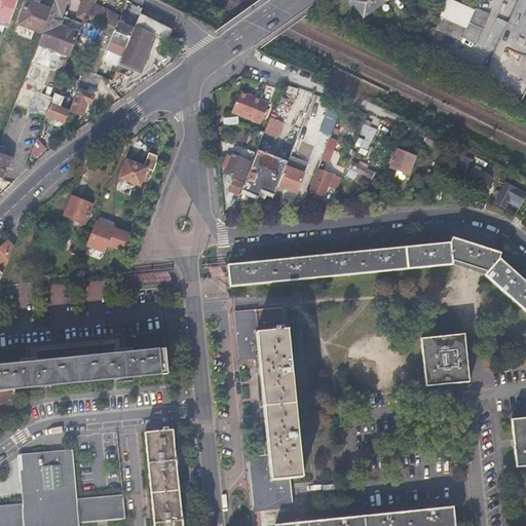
[(3,0),(0,10),(0,21),(7,24),(15,0),(3,0)]
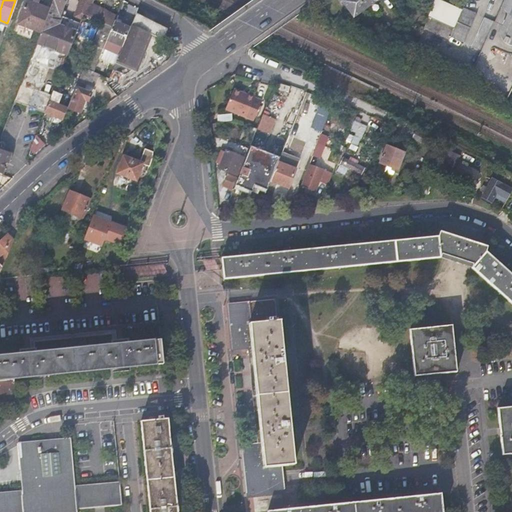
[(41,31),(50,8),(29,0),(26,0),(18,23),(41,31)]
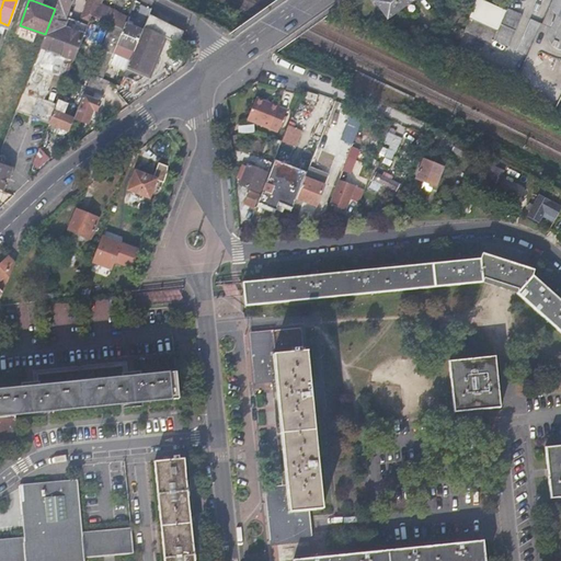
[(71,0),(57,0),(55,9),(45,34),(41,47),(73,60),(84,34),(63,25),(71,0)]
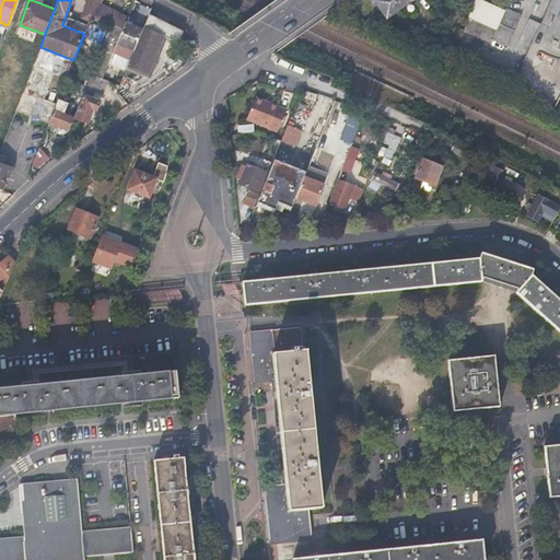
[(88,0),(81,19),(89,22),(91,15),(112,23),(124,28),(126,22),(128,18),(101,4),(102,0),(88,0)]
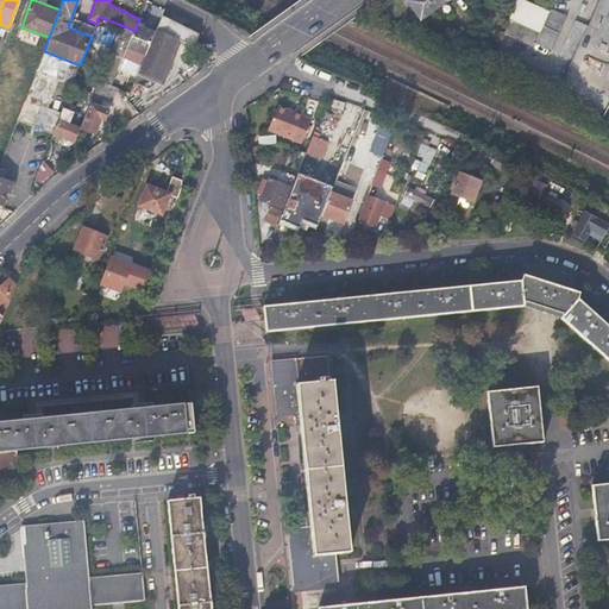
[(408,0),(421,17),(445,0),(408,0)]
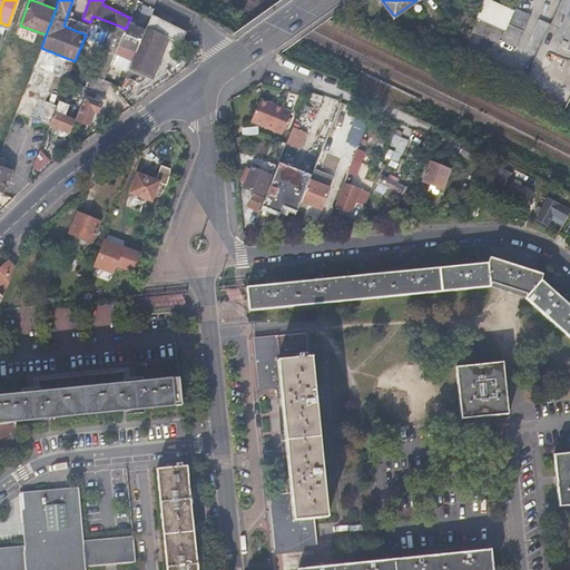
[(569,0),(560,0),(558,8),(566,15),(549,51),(562,57),(569,38),(569,0)]
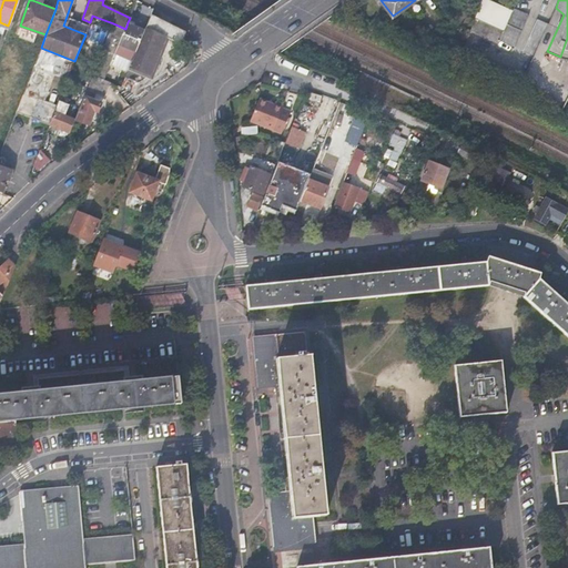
[(476,16),(470,30),(499,43),(501,39),(516,47),(528,19),(529,16),(514,8),(511,12),(504,29),(476,16)]
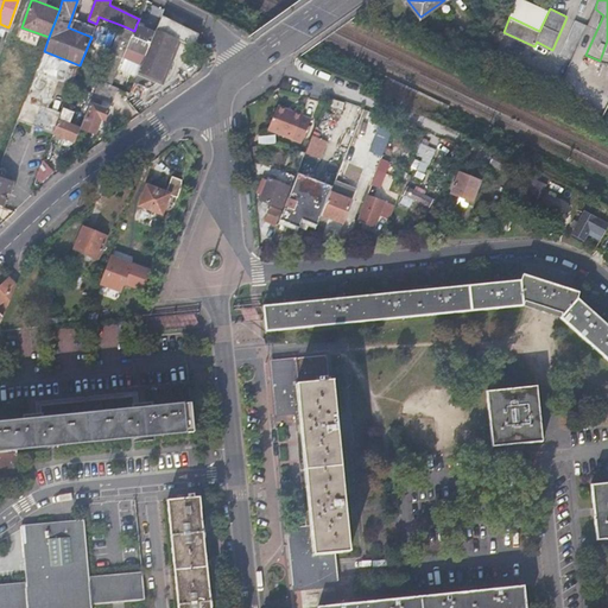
[(197,36),(160,18),(154,32),(146,55),(143,62),(139,71),(160,80),(175,43),(178,44),(179,40),(192,46),(197,36)]
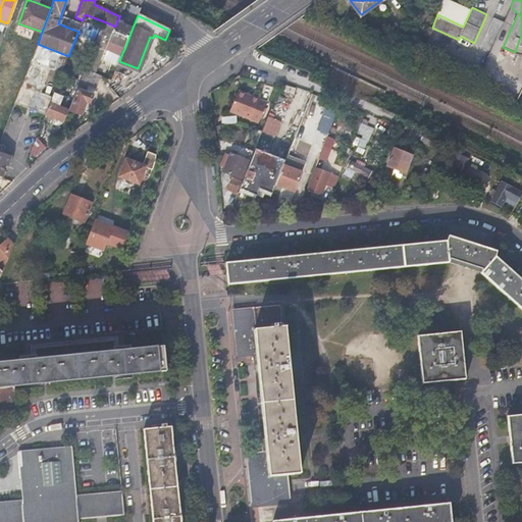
[(481,46),(491,51),(493,46),(504,22),(494,17),(481,46)]
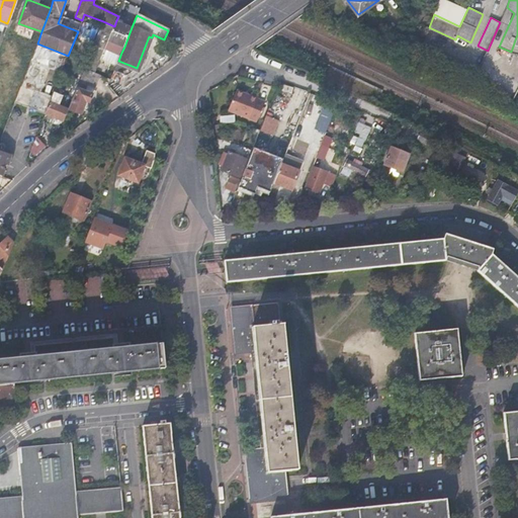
[(132,27),(116,20),(114,26),(103,21),(85,68),(96,73),(108,40),(124,47),(132,27)]
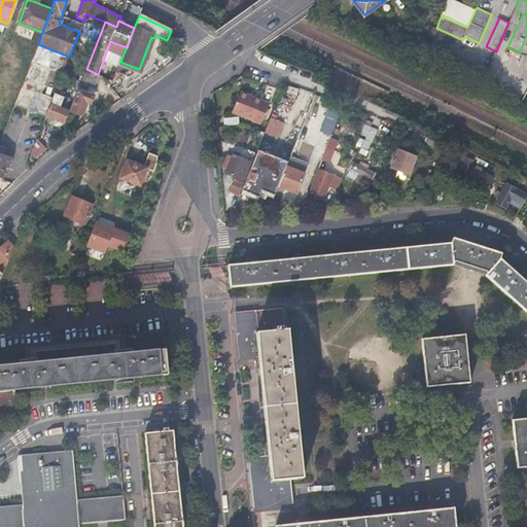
[(98,74),(86,69),(78,90),(79,90),(71,111),(82,115),(88,103),(91,104),(94,96),(83,92),(85,86),(94,90),(99,74),(98,74)]
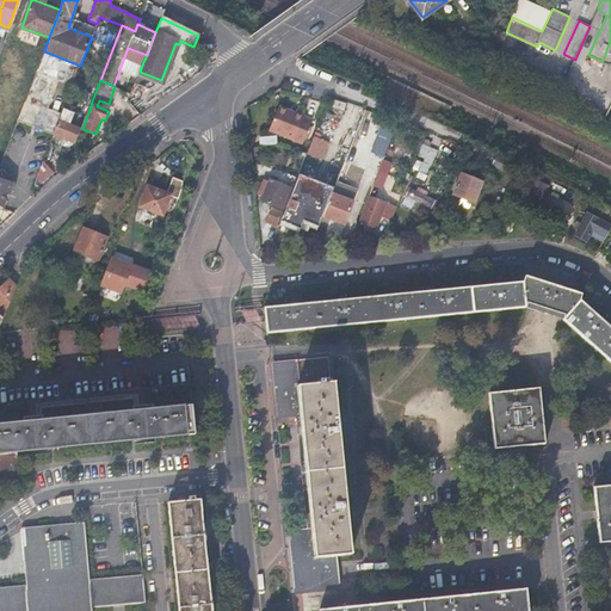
[(296,111),(279,105),(270,130),(304,143),(314,118),(304,115),(306,112),(297,109),(296,111)]
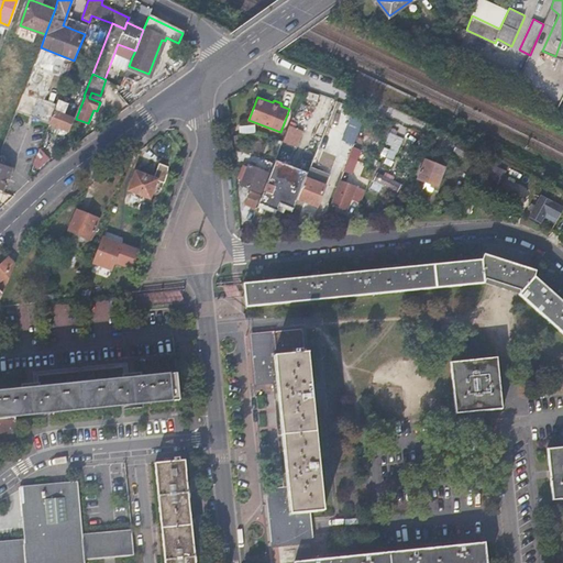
[(69,103),(58,99),(50,122),(50,123),(69,131),(75,118),(69,117),(70,113),(66,111),(69,103)]
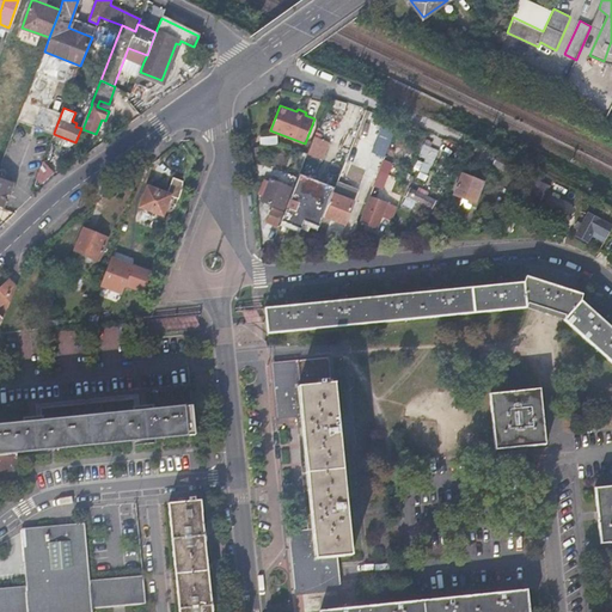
[(275,136),(259,138),(259,146),(276,145),(275,136)]
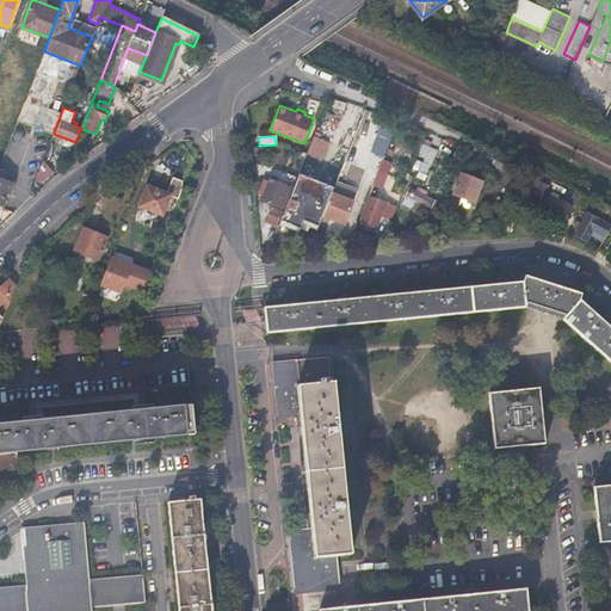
[(322,161),(329,142),(313,136),(307,155),(322,161)]
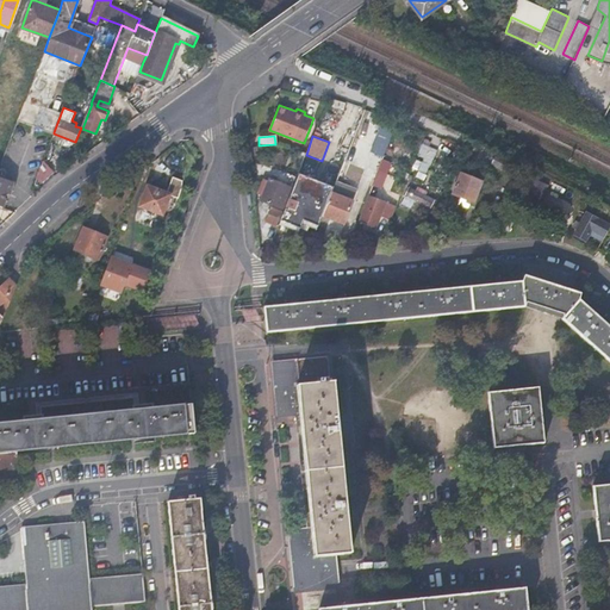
[(379,169),(388,143),(377,138),(367,163),(375,167),(372,173),(377,175),(379,169)]
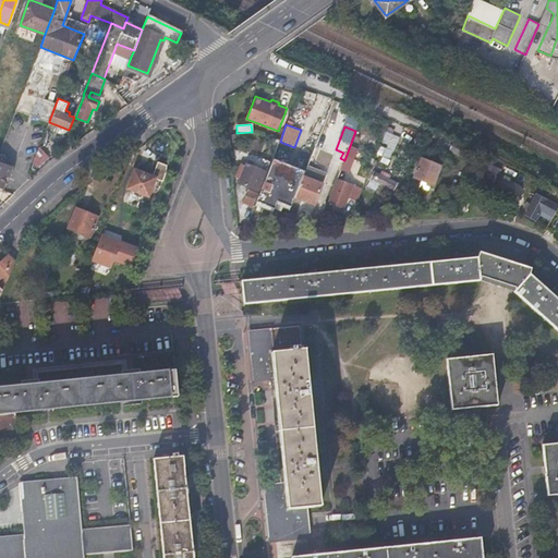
[(380,145),(383,145),(376,161),(388,166),(399,136),(386,132),(380,145)]
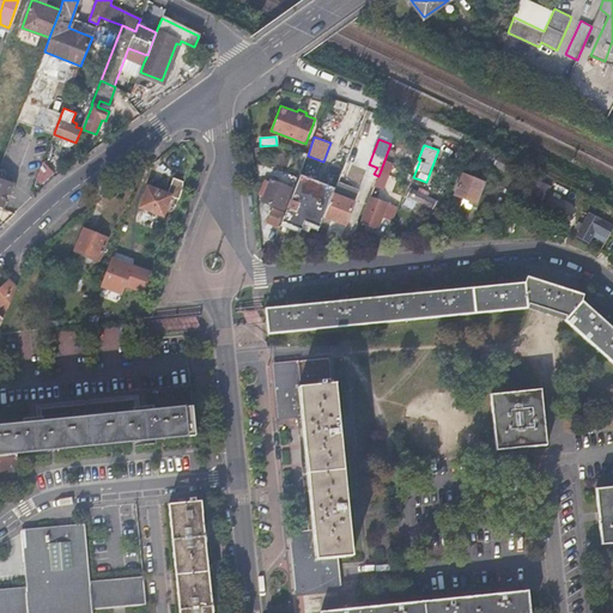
[(498,155),(495,164),(510,171),(515,163),(498,155)]
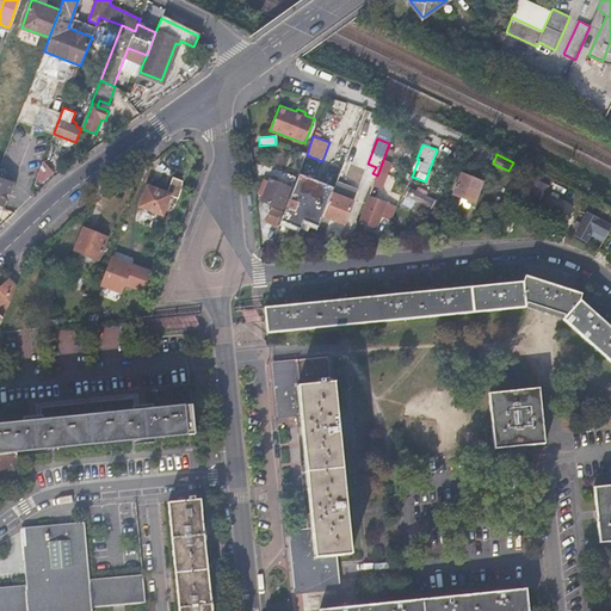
[(388,173),(380,170),(377,176),(374,184),(383,187),(388,173)]
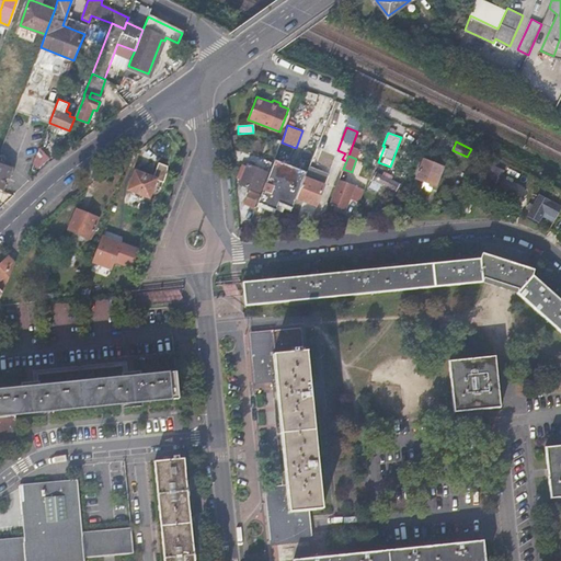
[(248,158),(241,174),(244,175),(241,183),(260,191),(270,167),(248,158)]
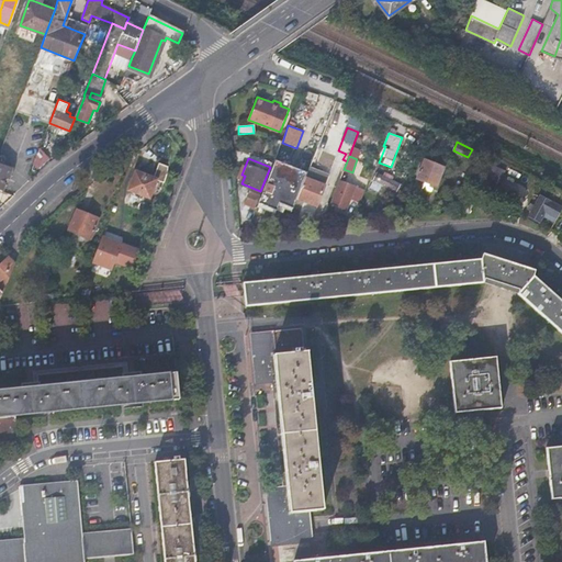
[(425,158),(417,178),(425,181),(423,187),(429,190),(423,209),(428,212),(438,186),(436,184),(444,166),(425,158)]
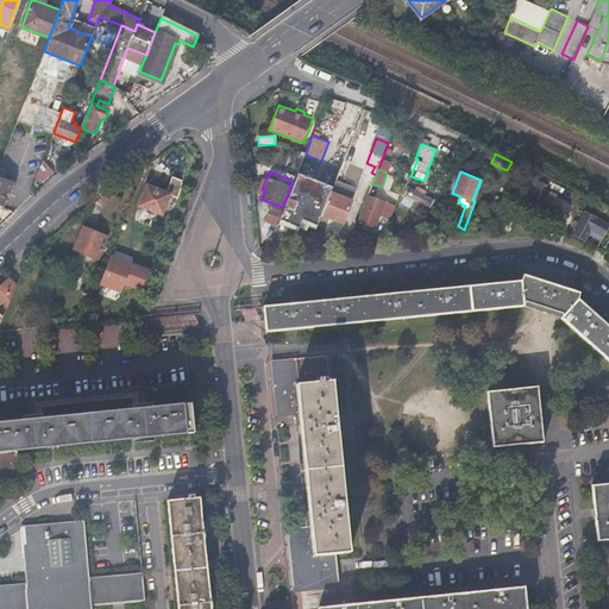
[(322,213),(332,188),(299,175),(278,225),(300,233),(302,224),(316,230),(322,213)]
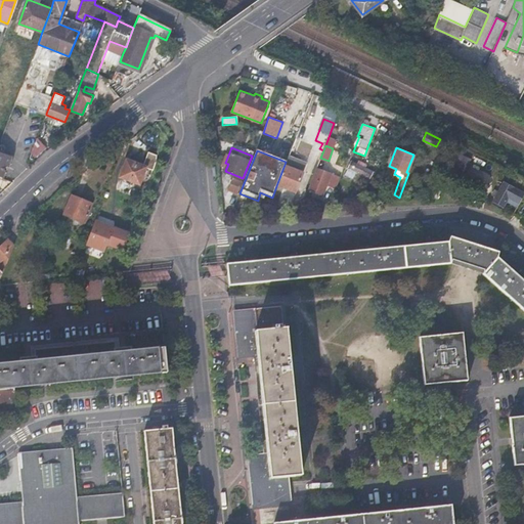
[(0,151),(0,177),(1,178),(5,166),(7,167),(10,156),(0,151)]
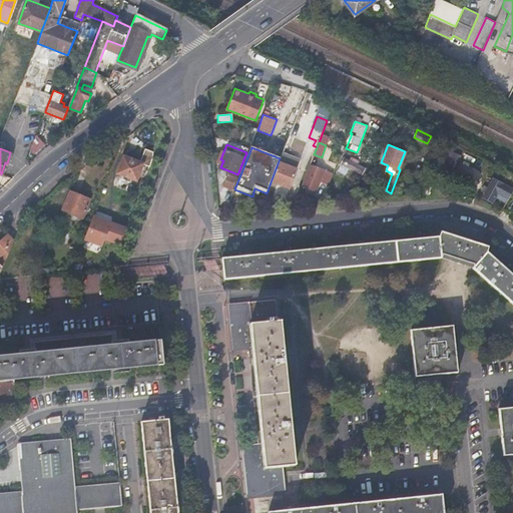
[(301,158),(283,151),(280,158),(272,179),(290,186),(301,158)]
